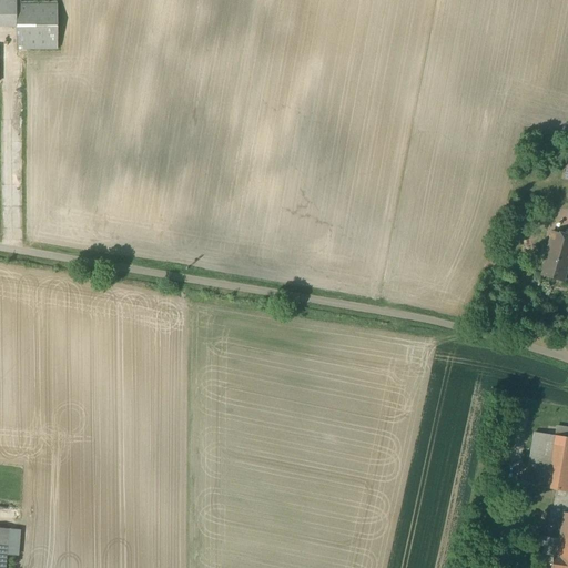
[(0,0),(0,26),(17,26),(17,49),(58,49),(58,4),(21,4),(20,0),(0,0)]
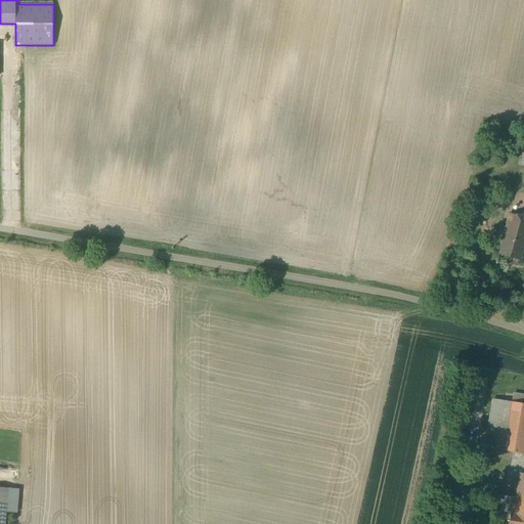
[(498,156),(486,153),(484,159),(496,162),(498,156)]
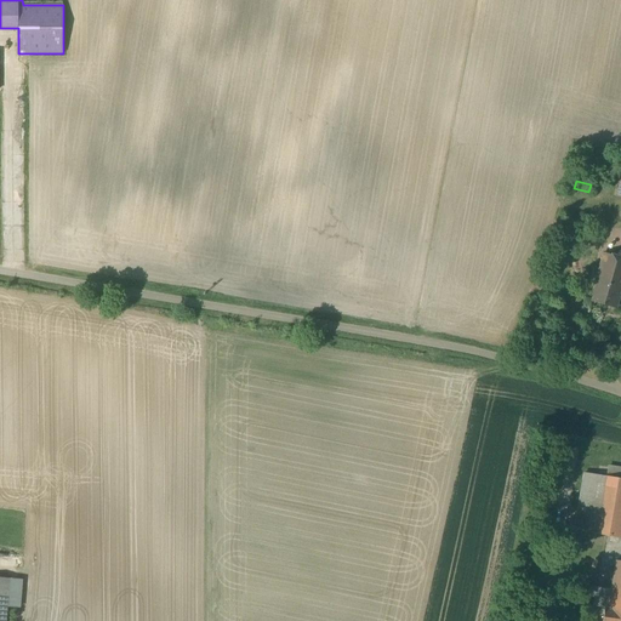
[(620,256),(604,252),(599,272),(620,278),(620,256)]
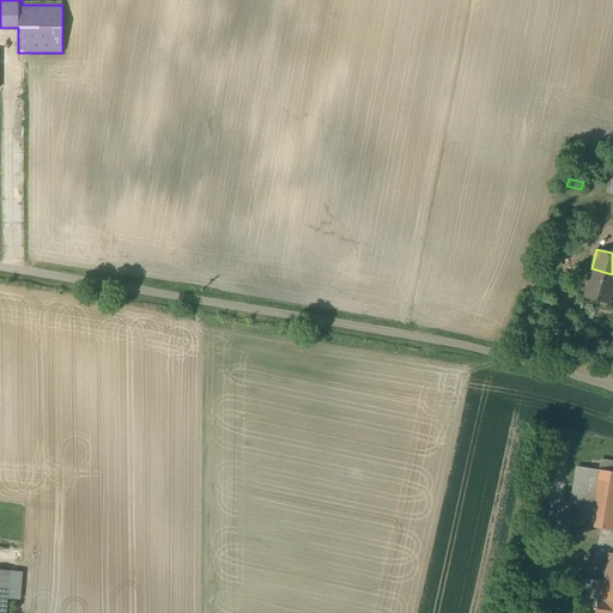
[(612,281),(612,274),(592,268),(590,271),(593,272),(584,297),(608,304),(611,292),(611,291),(612,281)]
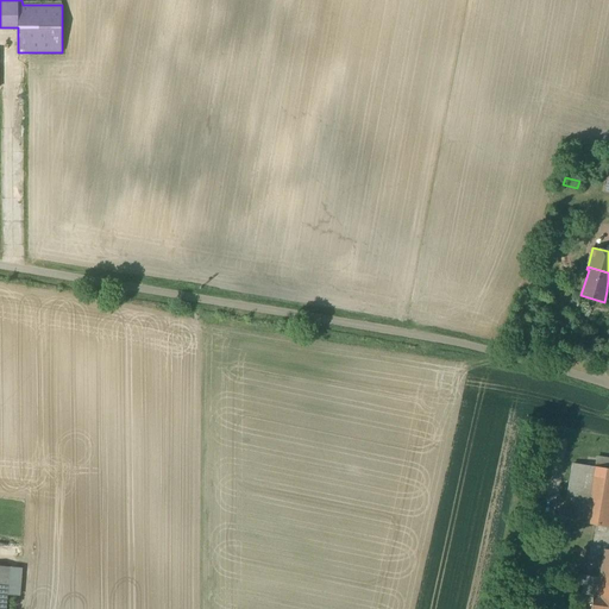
[(547,321),(529,316),(526,325),(545,331),(547,321)]
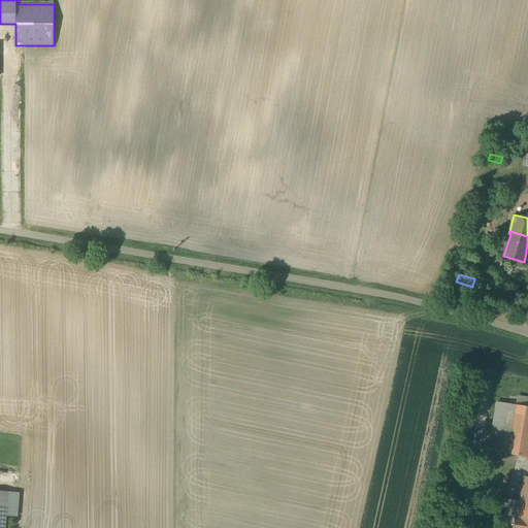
[(527,454),(527,406),(497,402),(490,451),(527,457),(527,454)]
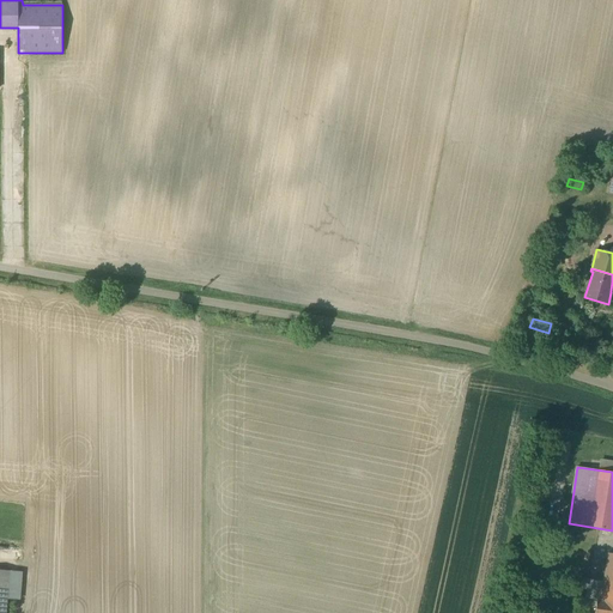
[(612,612),(612,582),(604,581),(572,576),(571,586),(587,589),(584,598),(598,600),(595,612),(612,612)]
